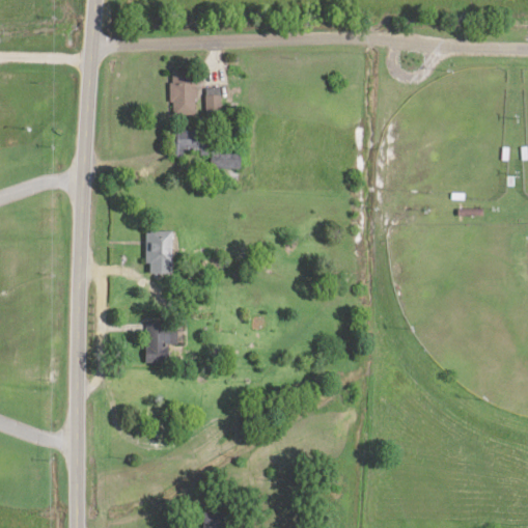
[(194,117),(194,70),(170,70),(170,117),(194,117)]
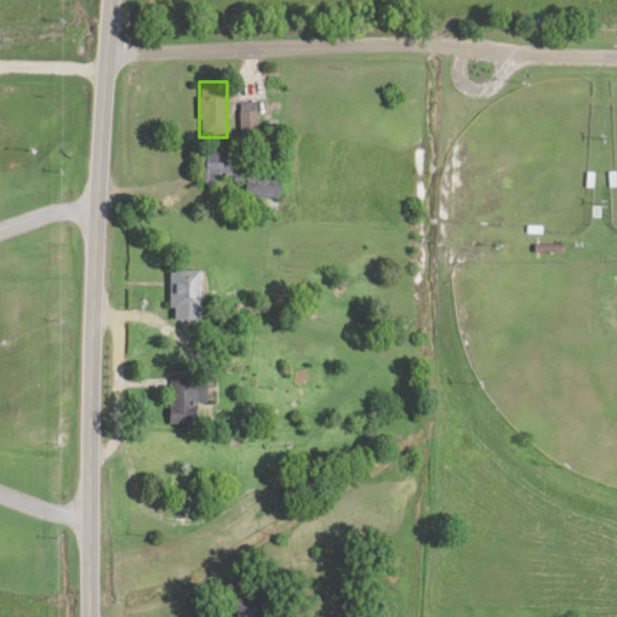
[(255,135),(255,110),(239,110),(239,135),(255,135)]
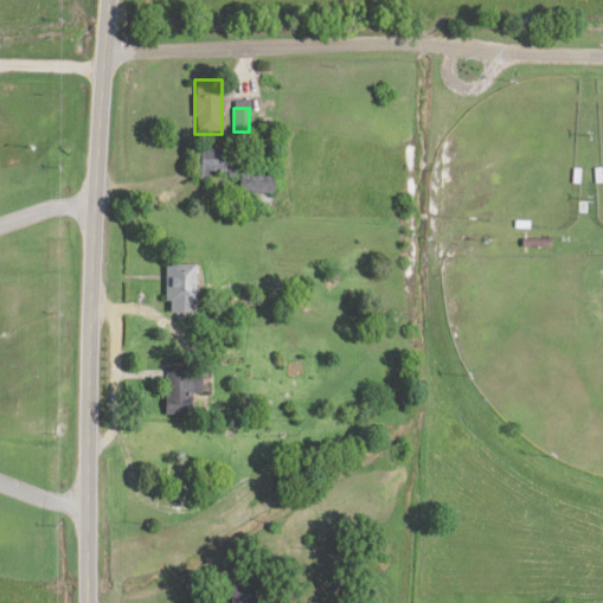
[(197,179),(209,179),(209,171),(236,171),(236,148),(197,149),(197,179)]
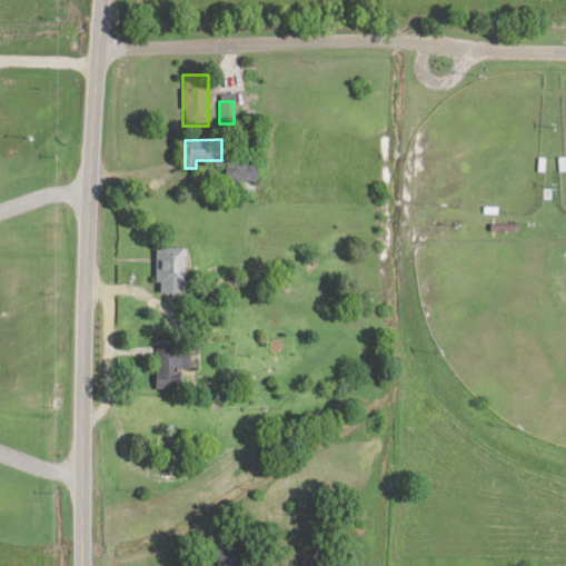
[(186,294),(186,248),(156,248),(156,294),(186,294)]
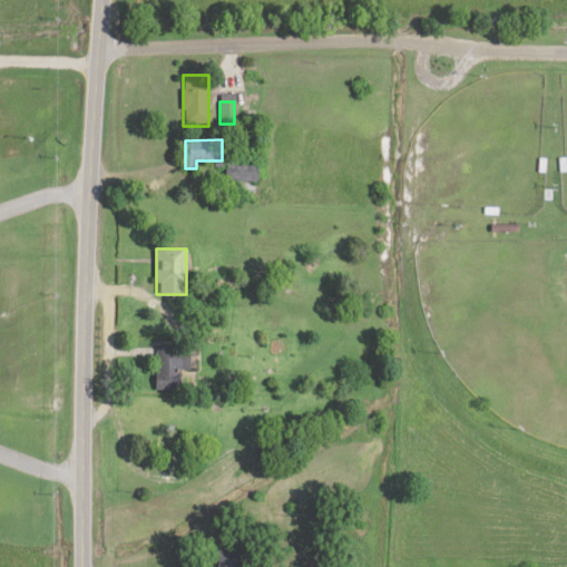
[(189,370),(189,346),(156,346),(156,390),(181,390),(181,370),(189,370)]
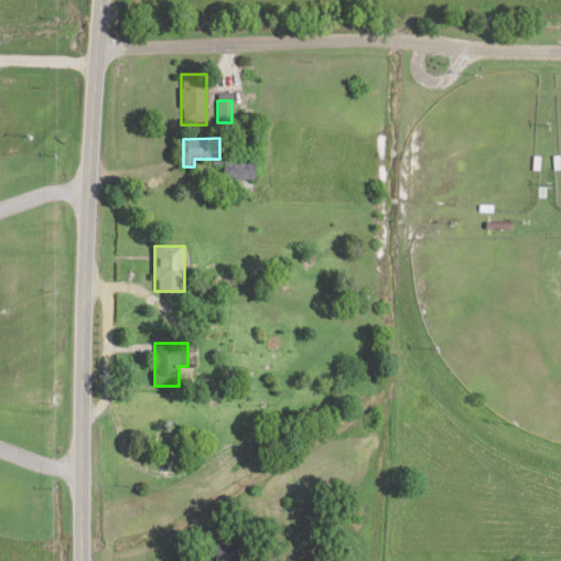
[(236,560),(236,545),(215,545),(215,560),(236,560)]
